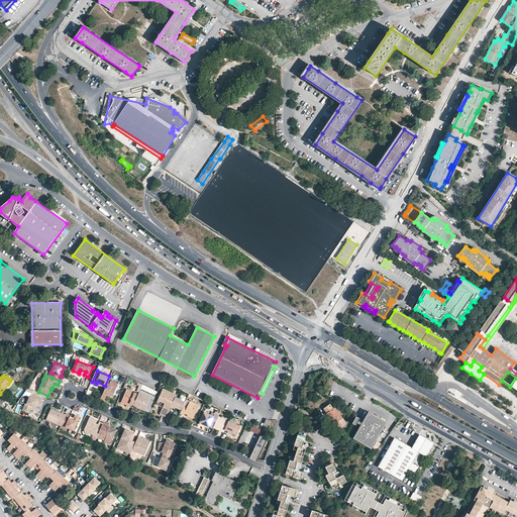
[(117,387),(108,383),(103,395),(107,397),(107,396),(108,395),(112,396),(113,397),(117,387)]
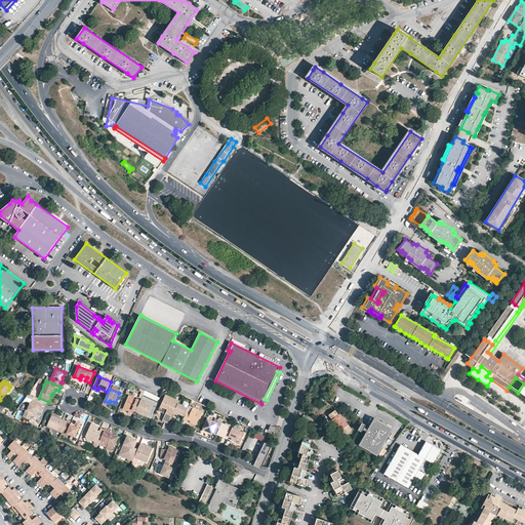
[(179,400),(166,394),(160,407),(162,409),(163,407),(167,409),(165,413),(162,420),(169,423),(173,413),(177,403),(179,400)]
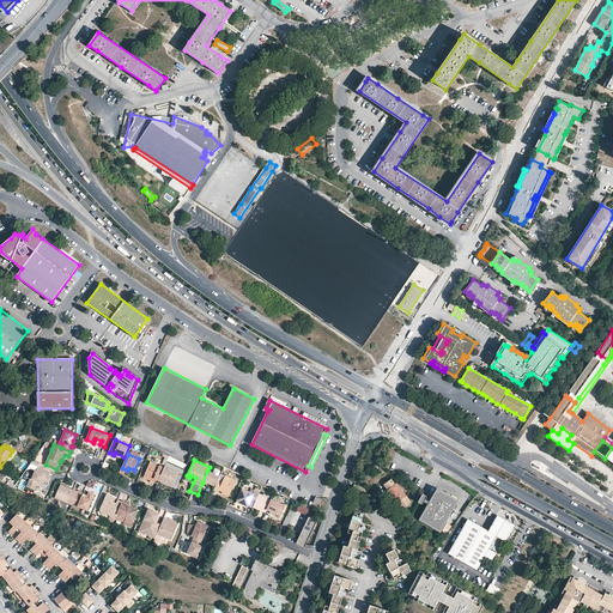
[(153,481),(158,483),(164,467),(151,461),(144,478),(151,480),(153,481)]
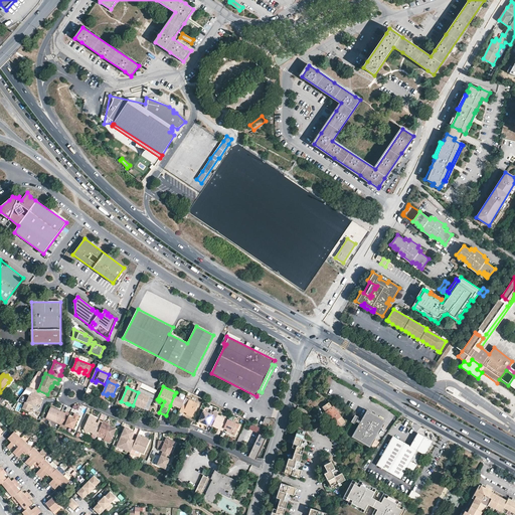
[(150,396),(139,391),(138,392),(133,405),(137,407),(138,405),(145,408),(150,396)]
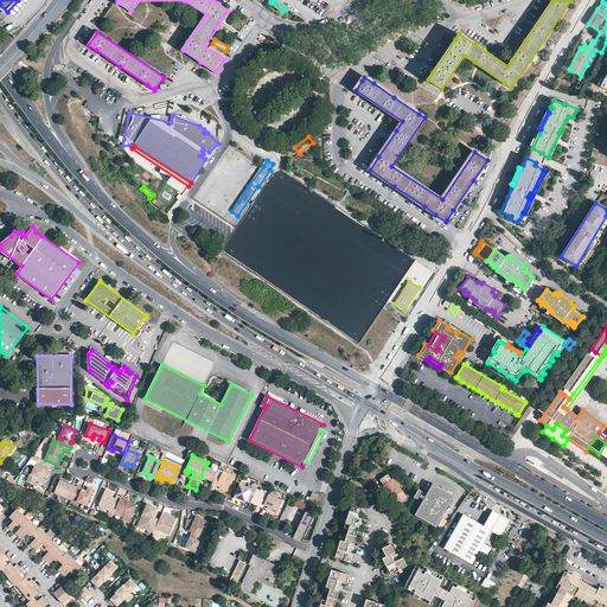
[(49,472),(50,467),(38,462),(36,467),(36,466),(32,474),(31,474),(27,483),(33,485),(37,477),(38,478),(40,479),(43,475),(49,478),(51,473),(49,472)]
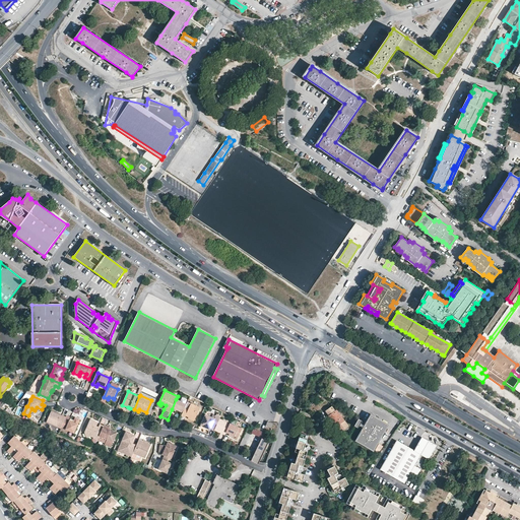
[(187,404),(176,399),(172,409),(176,411),(176,410),(177,408),(183,411),(185,408),(187,404)]
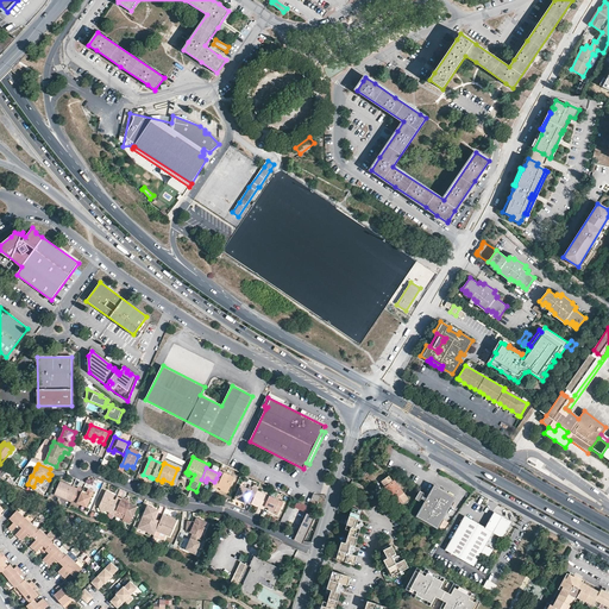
[(234,478),(224,472),(220,481),(217,478),(214,482),(214,484),(212,487),(217,489),(218,488),(221,489),(228,493),(234,478)]
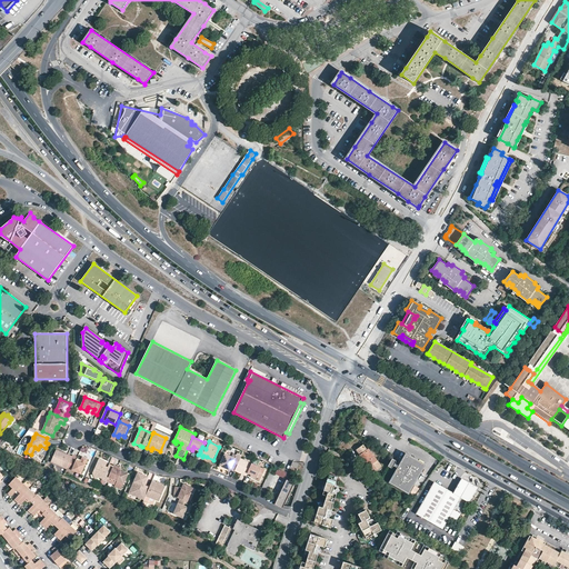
[(363,445),(356,450),(373,472),(382,466),(369,448),(367,449),(363,445)]
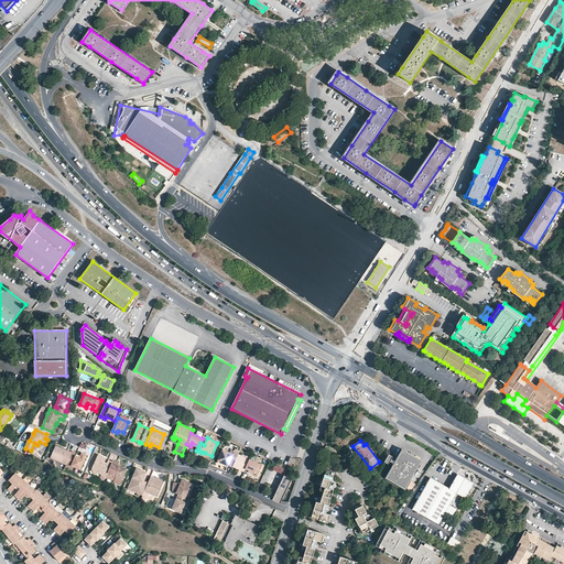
[(68,449),(56,445),(51,458),(63,463),(68,449)]
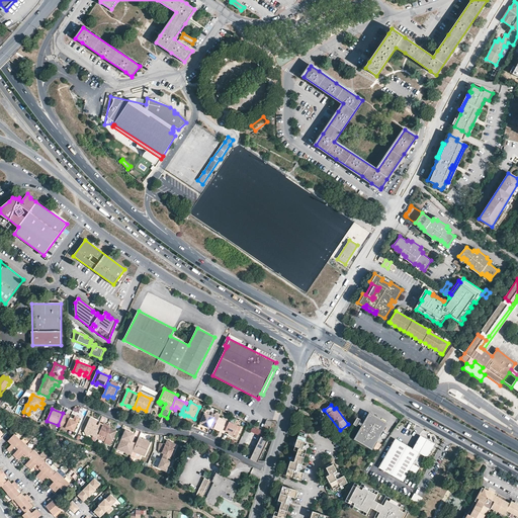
[(386,423),(369,413),(363,425),(362,426),(354,440),(372,450),(386,423)]
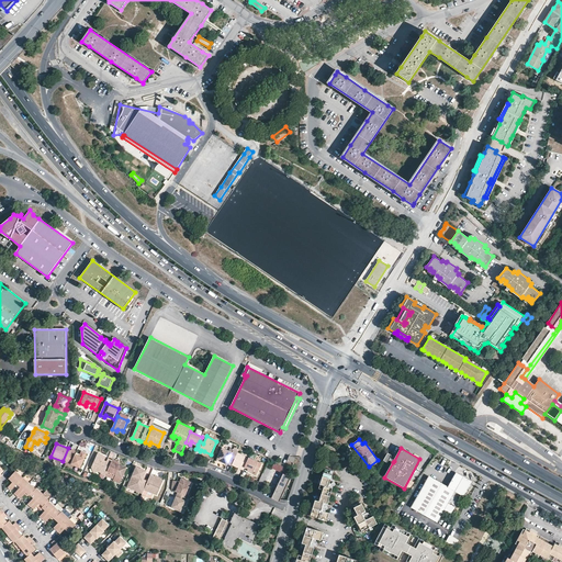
[(232,453),(223,449),(217,462),(222,464),(223,462),(227,464),(231,457),(235,459),(237,453),(237,452),(234,450),(232,453)]
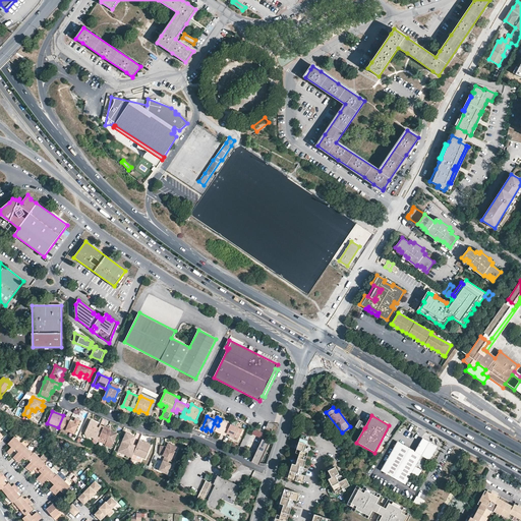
[(71,419),(67,417),(62,428),(74,435),(80,420),(76,418),(74,421),(74,423),(70,421),(71,419)]
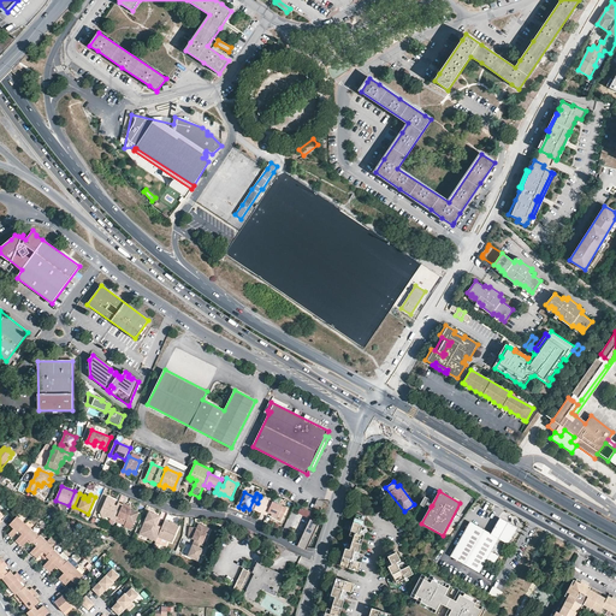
[(117,501),(108,496),(101,513),(104,519),(108,517),(112,519),(112,520),(116,521),(118,516),(124,504),(119,502),(118,505),(118,507),(114,505),(116,504),(117,501)]
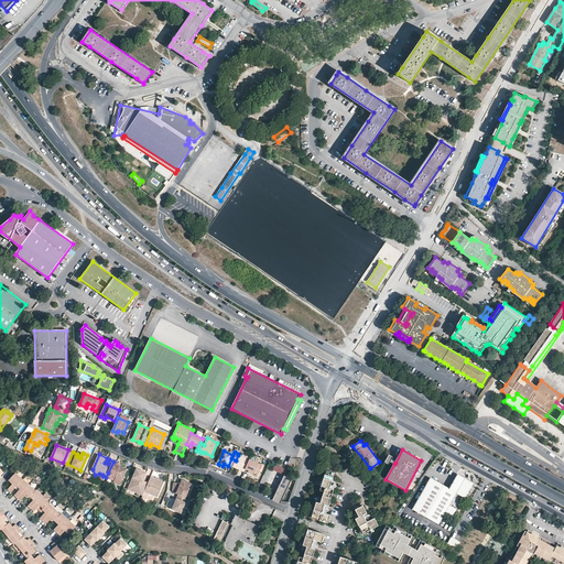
[(249,459),(238,455),(232,467),(243,472),(245,469),(249,459)]
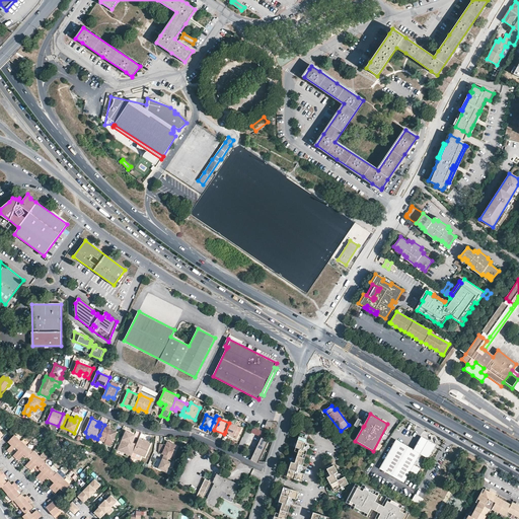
[(241,429),(229,423),(225,432),(229,433),(233,436),(237,437),(241,429)]
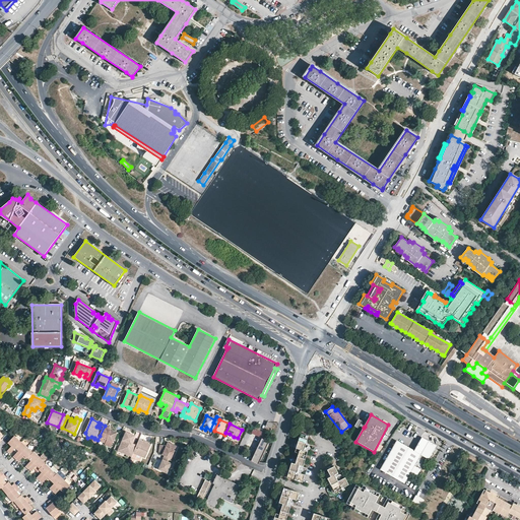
[(108,429),(109,427),(105,425),(105,426),(100,436),(112,441),(116,432),(111,430),(108,429)]
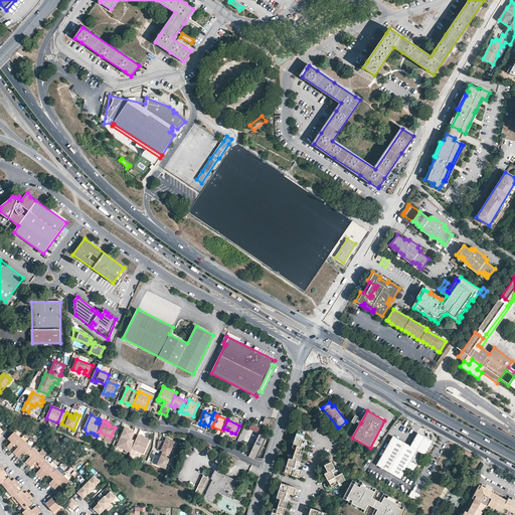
[(250,424),(249,431),(261,434),(263,427),(250,424)]
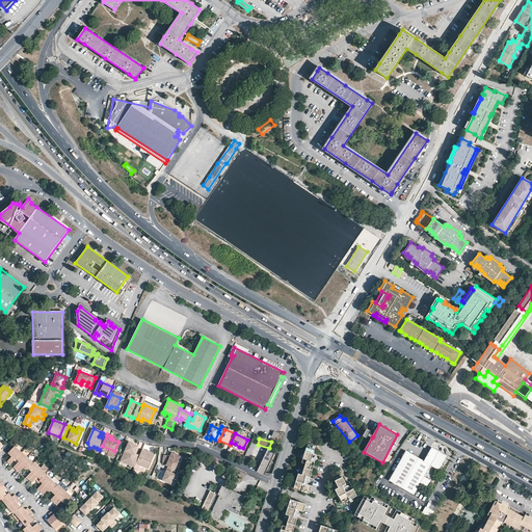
[(137,463),(140,455),(136,453),(139,446),(129,442),(121,460),(135,467),(137,463)]
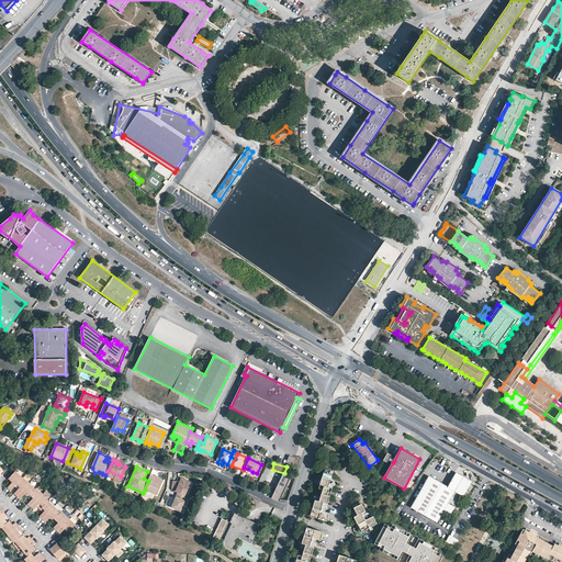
[(267,482),(270,469),(265,467),(261,481),(267,482)]
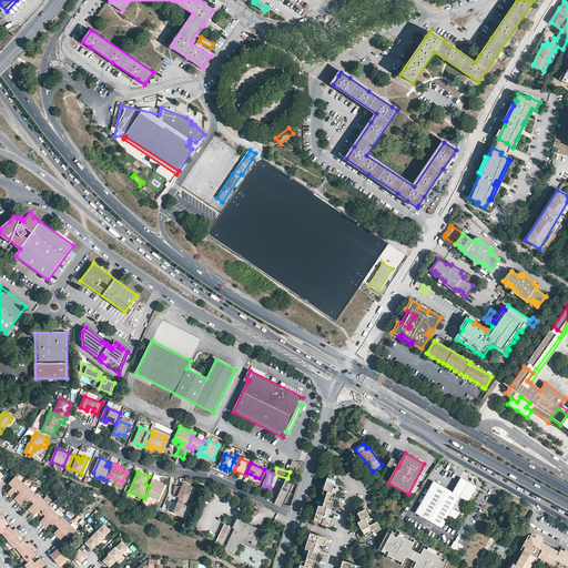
[(338,477),(327,474),(325,486),(323,490),(327,492),(325,496),(322,495),(320,501),(323,503),(322,507),(318,506),(316,514),(314,521),(331,527),(333,519),(330,518),(325,517),(327,509),(332,510),(336,494),(333,493),(334,488),(338,477)]
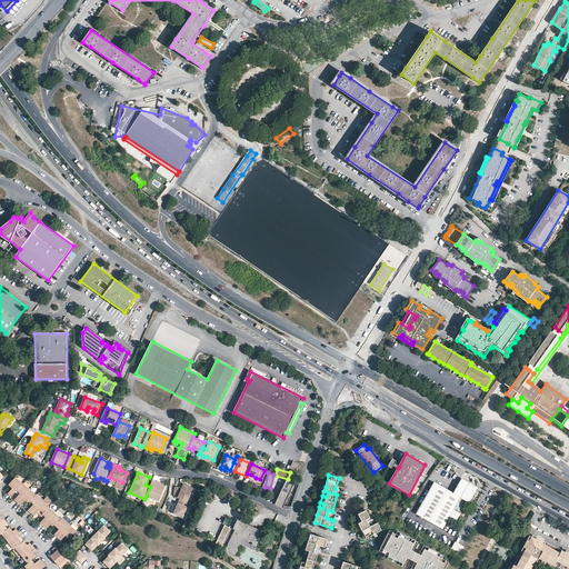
[(15,495),(16,492),(22,485),(16,479),(9,486),(12,489),(7,496),(10,499),(15,495)]
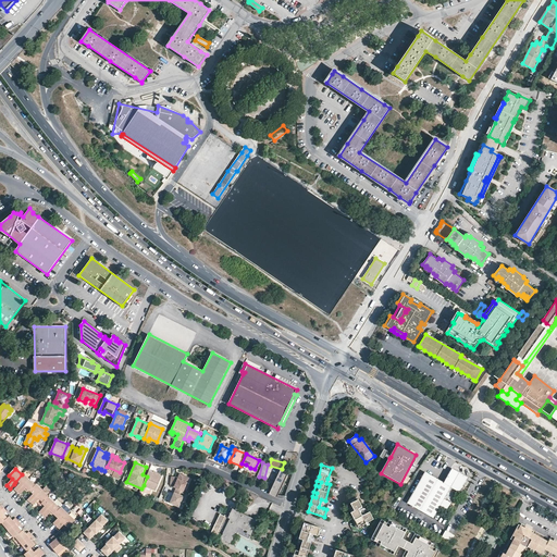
[(281,469),(271,493),(276,495),(287,473),(288,473),(281,469)]
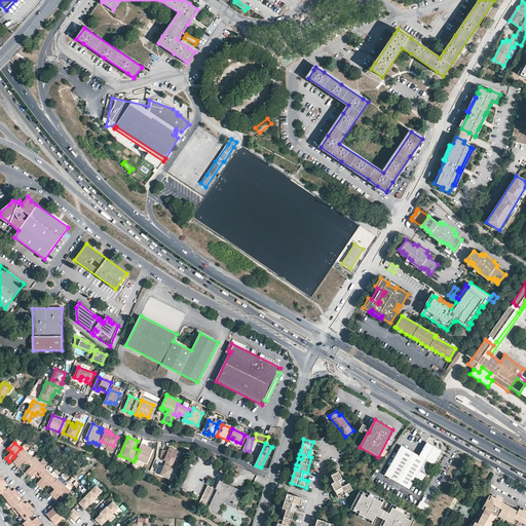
[(145,446),(141,444),(139,450),(136,458),(147,463),(153,449),(151,449),(145,446)]
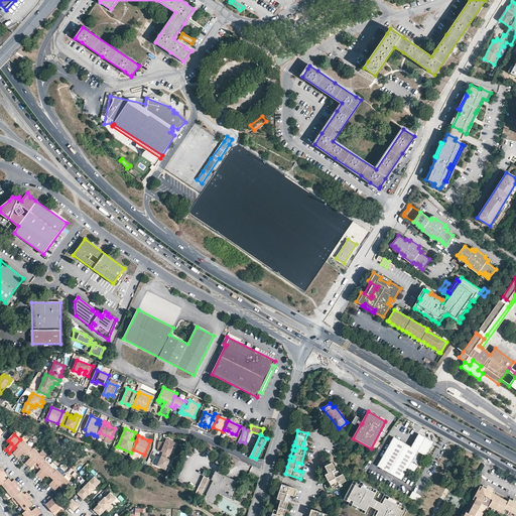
[(410,448),(393,438),(377,468),(401,482),(407,470),(415,474),(432,443),(417,435),(410,448)]
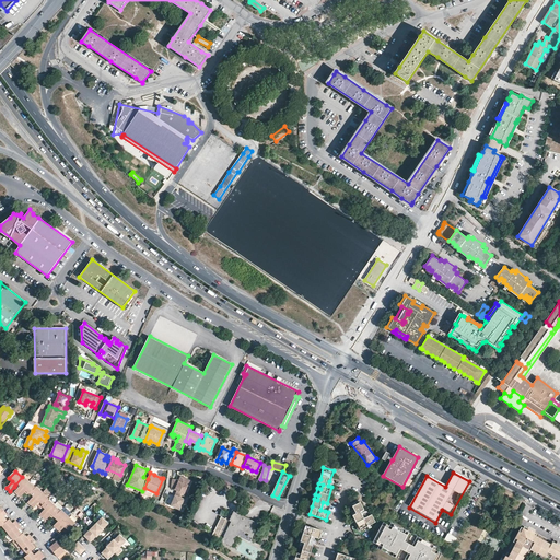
[(190,482),(186,481),(187,478),(182,476),(181,479),(178,483),(176,483),(177,479),(173,479),(172,488),(177,490),(185,493),(190,482)]
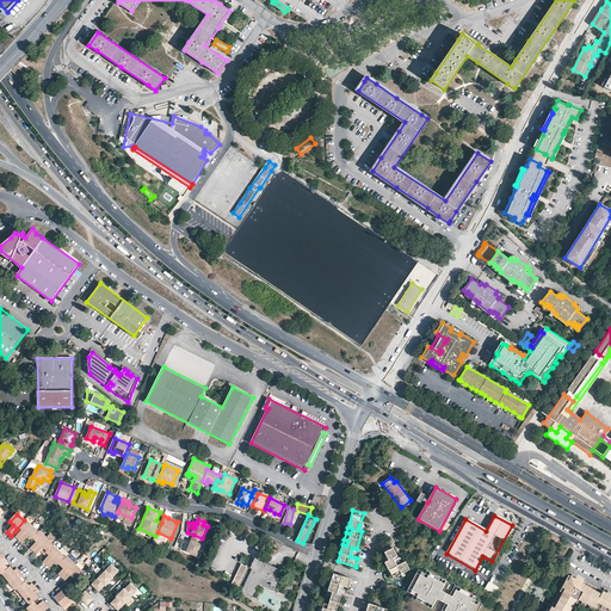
[(315,519),(303,543),(304,545),(306,543),(316,519),(315,519)]
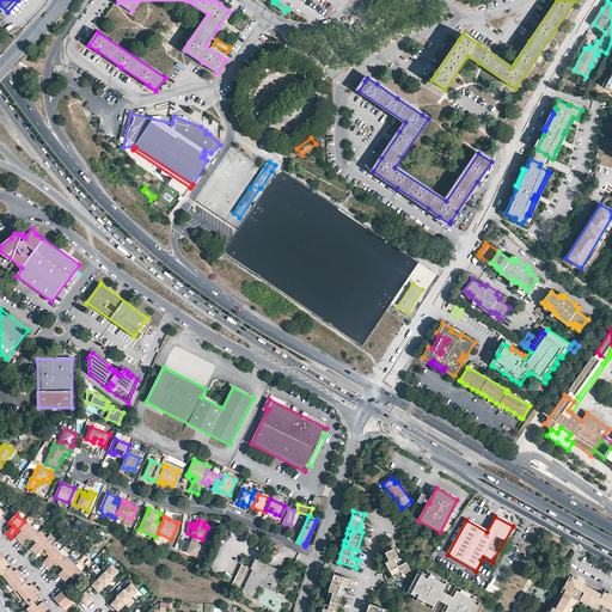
[(24,521),(17,530),(20,532),(19,534),(14,539),(16,540),(18,543),(31,528),(24,521)]
